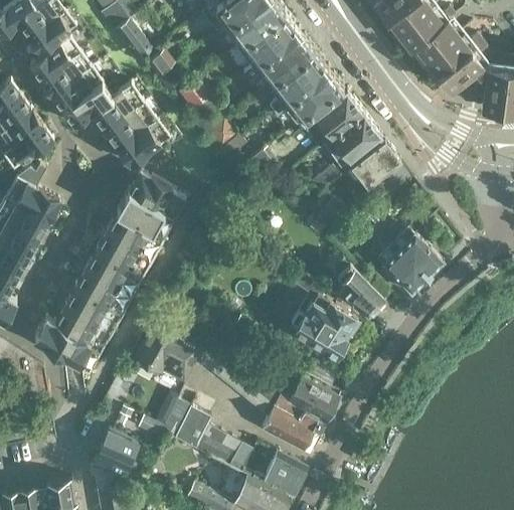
[(49,0),(17,0),(0,12),(0,36),(0,37),(20,23),(19,22),(49,0)]
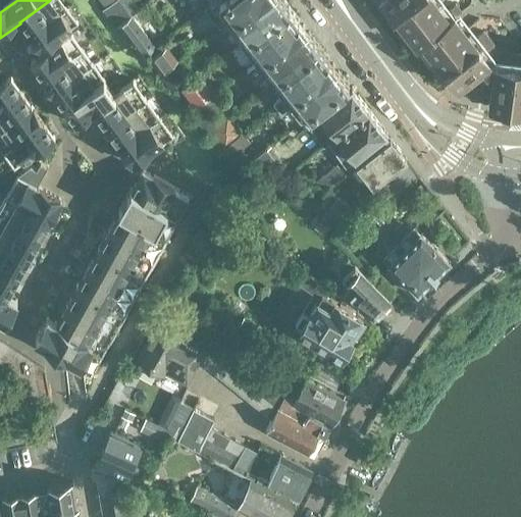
[(60,0),(50,0),(19,22),(20,23),(31,38),(67,10),(60,0)]
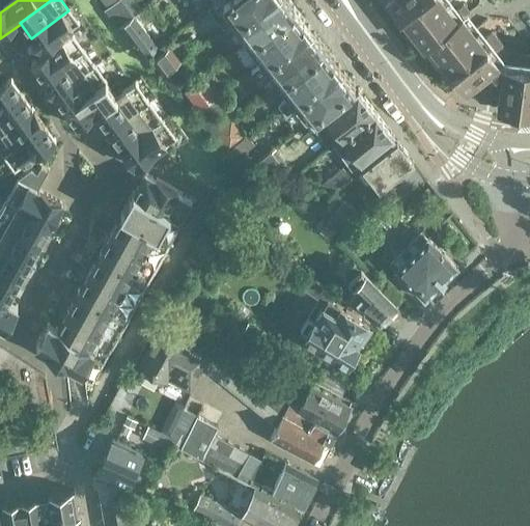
[(99,0),(106,8),(116,0),(99,0)]
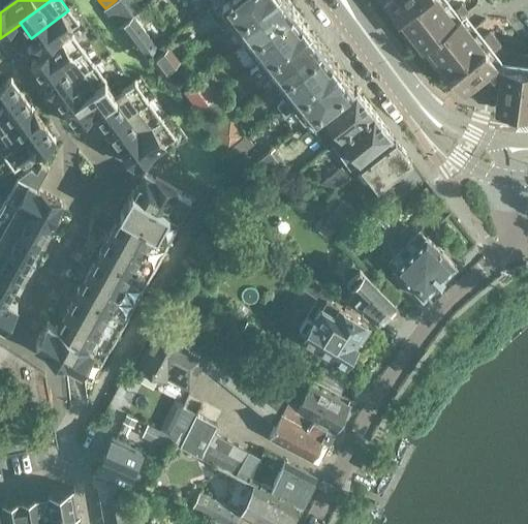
[(117,28),(130,18),(131,17),(118,0),(116,0),(105,8),(103,10),(117,28)]
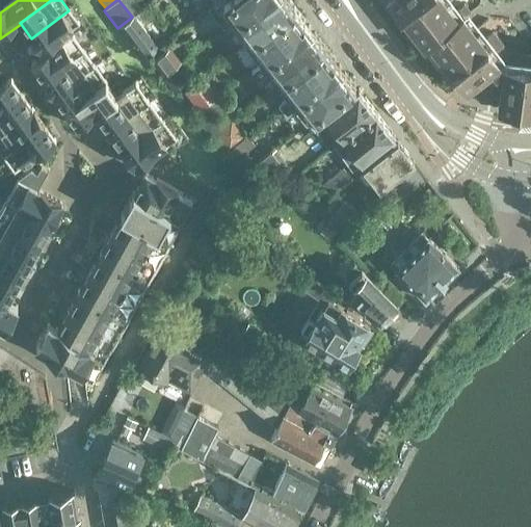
[(224,0),(223,1),(210,11),(224,31),(266,0),(224,0)]
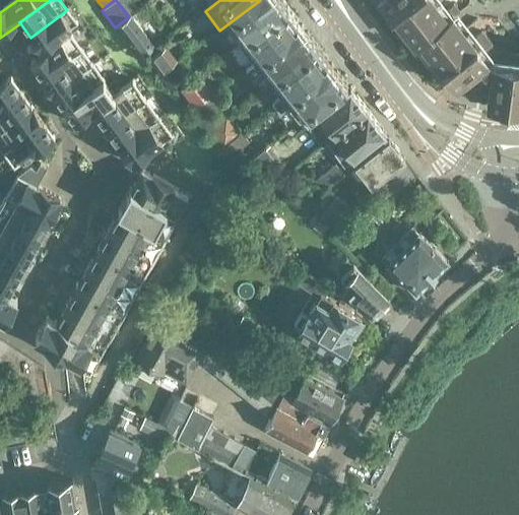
[(278,0),(260,0),(219,30),(214,35),(219,41),(229,34),(240,47),(286,10),(285,10),(278,0)]
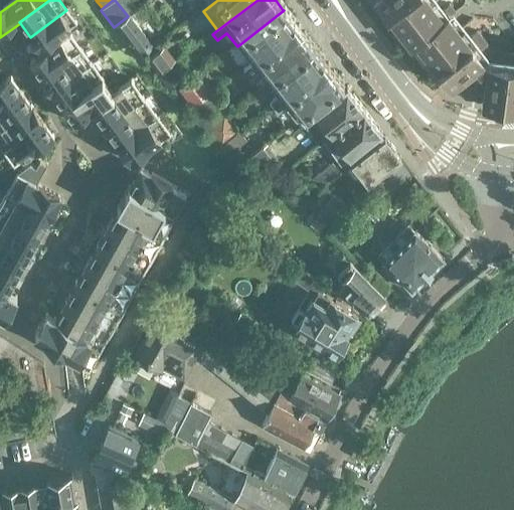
[(513,56),(502,55),(501,67),(488,64),(479,54),(488,47),(478,34),(469,41),(461,32),(457,26),(451,18),(456,14),(451,7),(442,15),(430,0),(376,0),(413,47),(416,45),(423,53),(452,91),(456,88),(467,101),(484,103),(484,108),(513,112),(513,56)]
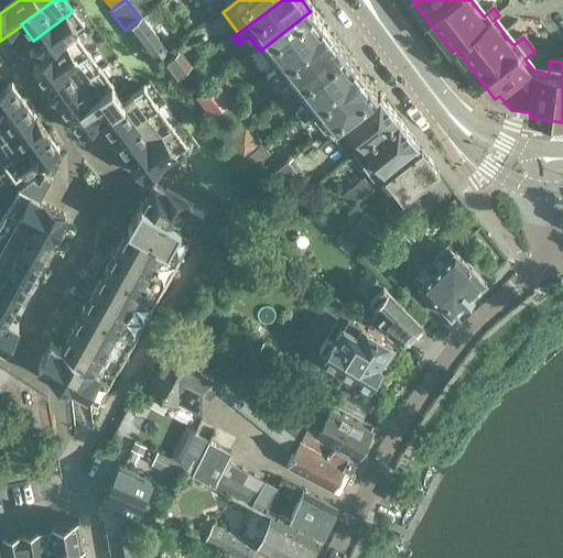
[(85,28),(73,11),(33,41),(45,57),(85,28)]
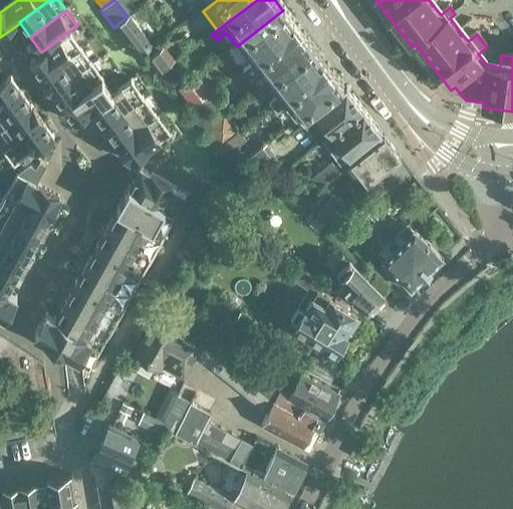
[(283,10),(237,46),(251,65),(298,29),(284,11),(283,10)]
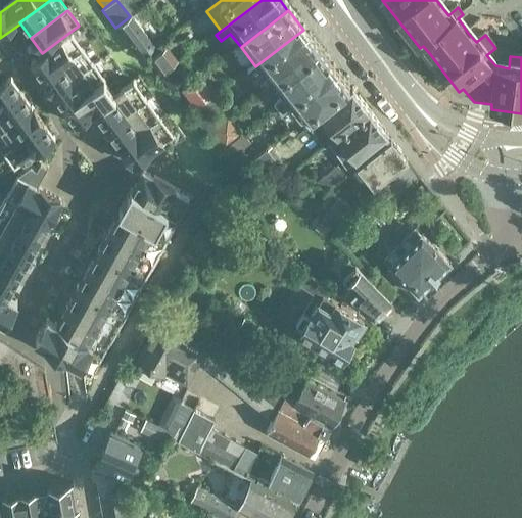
[(153,50),(129,17),(115,28),(140,60),(153,50)]
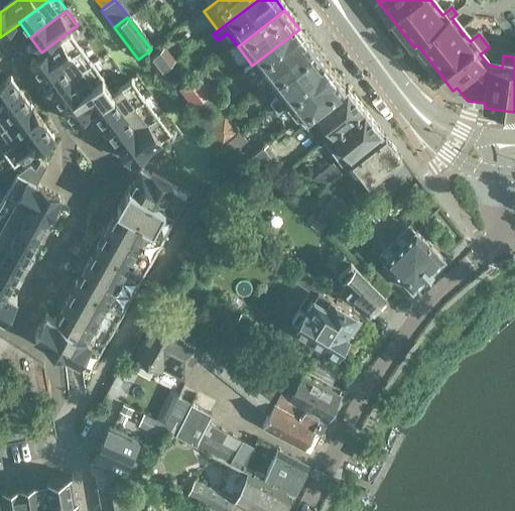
[(299,29),(252,66),(244,73),(251,82),(259,75),(267,85),(313,48),(299,29)]
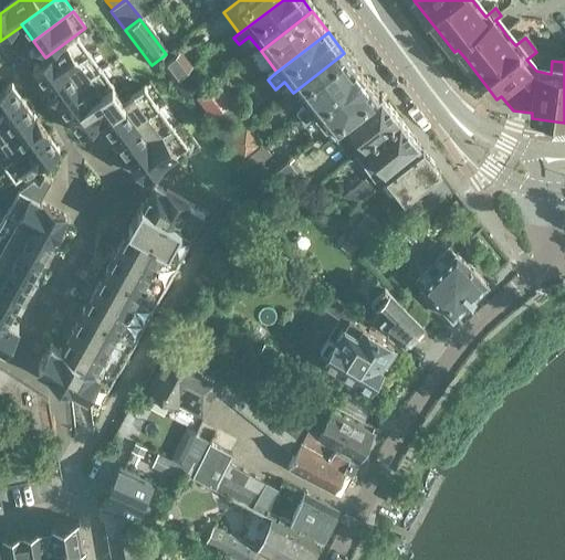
[(91,57),(79,41),(34,73),(46,90),(91,57)]
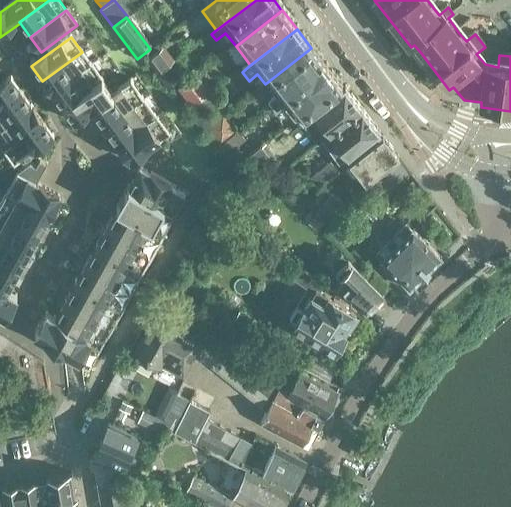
[(311,48),(265,84),(276,98),(267,105),(272,110),(326,68),(312,50),(313,49),(311,48)]
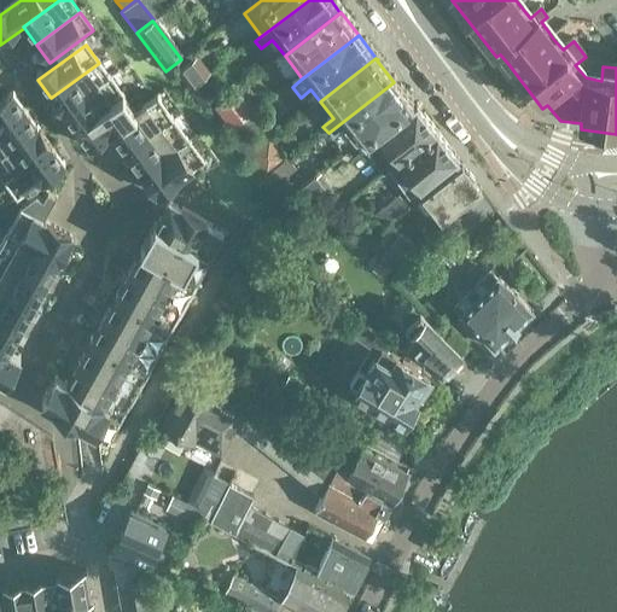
[(111,80),(99,63),(51,98),(63,115),(111,80)]
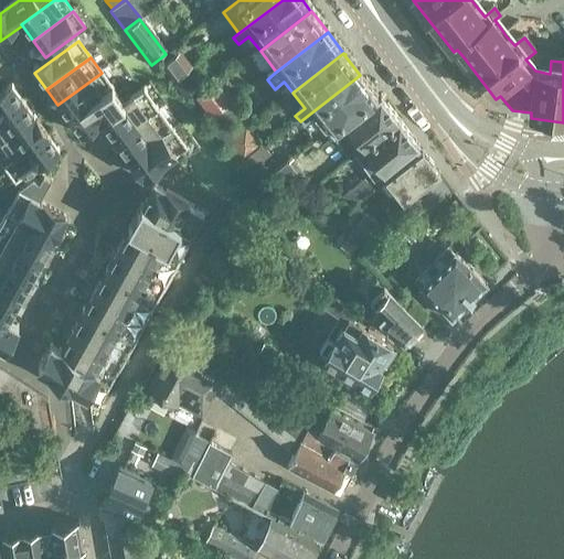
[(184,72),(173,60),(159,72),(169,84),(184,72)]
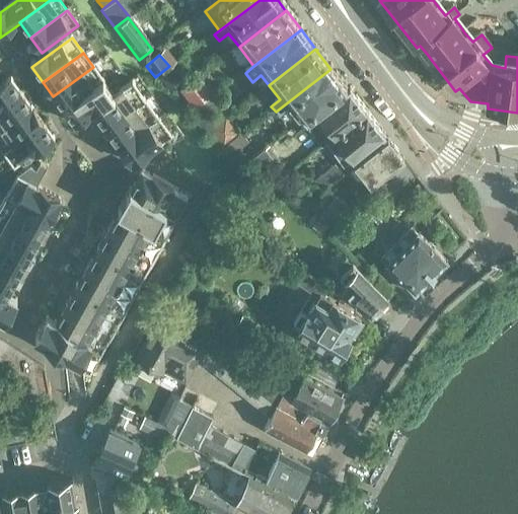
[(64,112),(104,82),(93,67),(53,96),(64,112)]
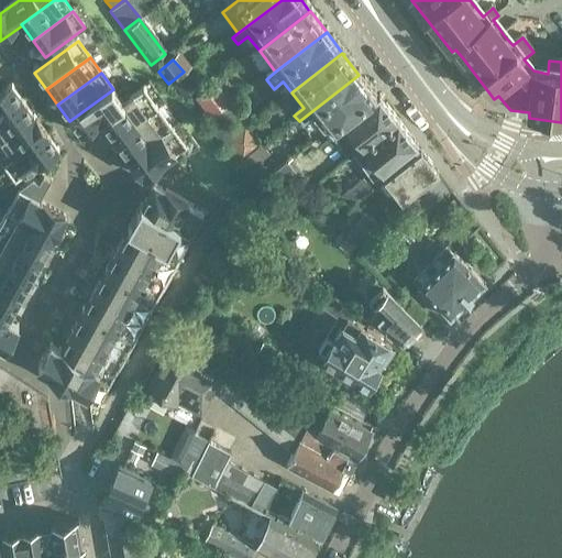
[(359,75),(299,121),(302,126),(311,119),(324,134),(374,95),(359,75)]
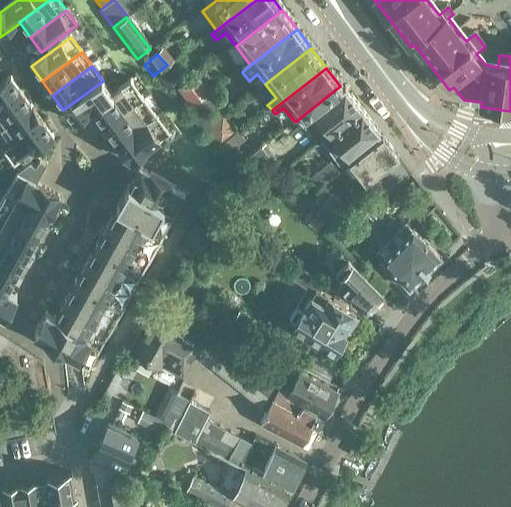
[(168,72),(158,79),(168,91),(177,84),(168,72)]
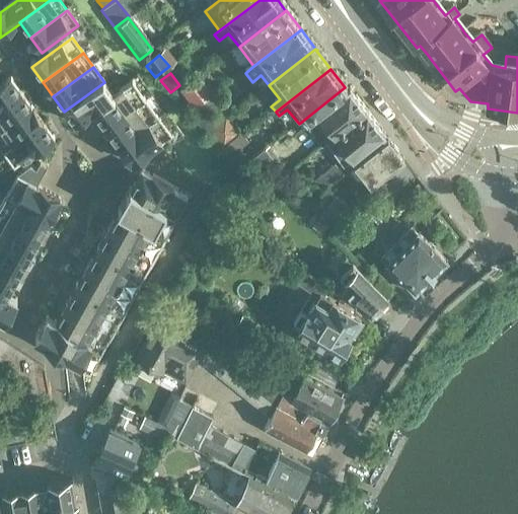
[(0,89),(0,114),(23,97),(12,81),(0,89)]
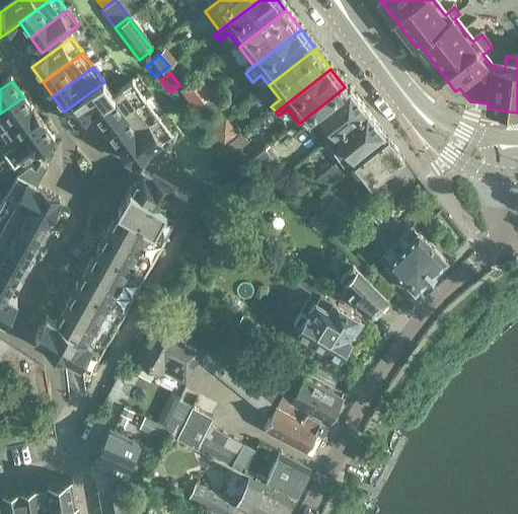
[(115,96),(104,82),(64,112),(75,128),(94,114),(93,113),(115,97),(115,96)]
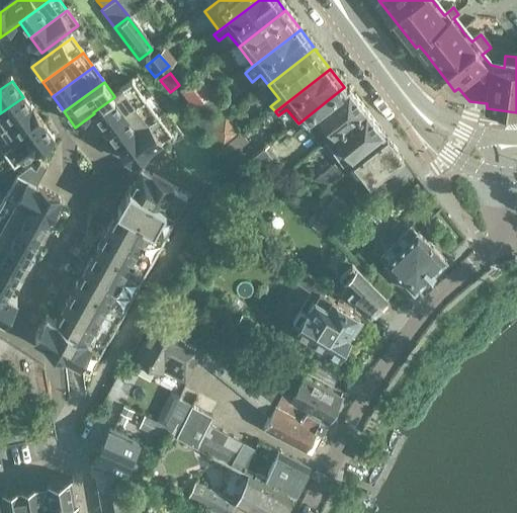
[(133,83),(114,96),(114,97),(93,112),(94,113),(106,131),(147,101),(133,83)]
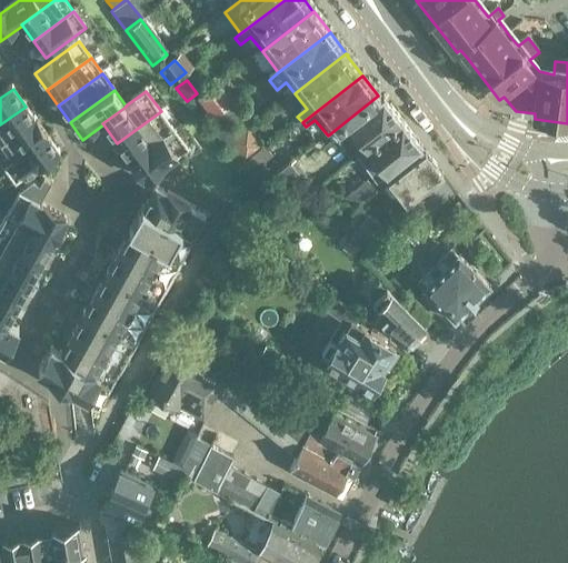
[(219,103),(210,91),(191,106),(200,118),(219,103)]
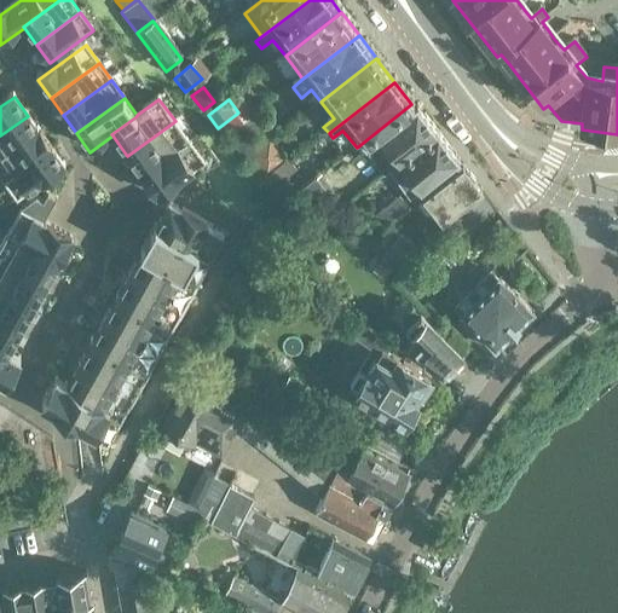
[(390,173),(438,136),(417,109),(363,150),(385,177),(390,173)]
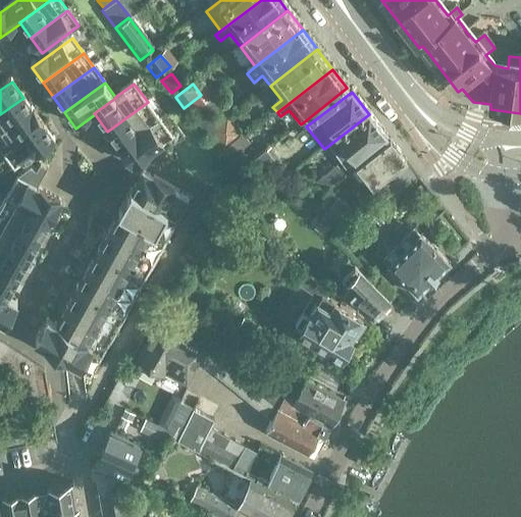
[(0,114),(0,136),(34,112),(23,98),(0,114)]
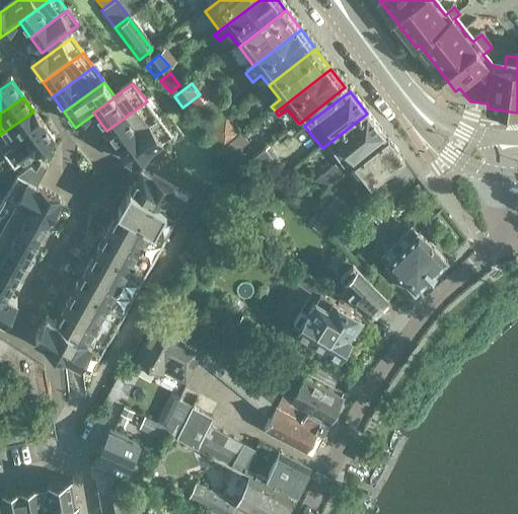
[(106,131),(120,149),(160,120),(147,101),(106,131)]
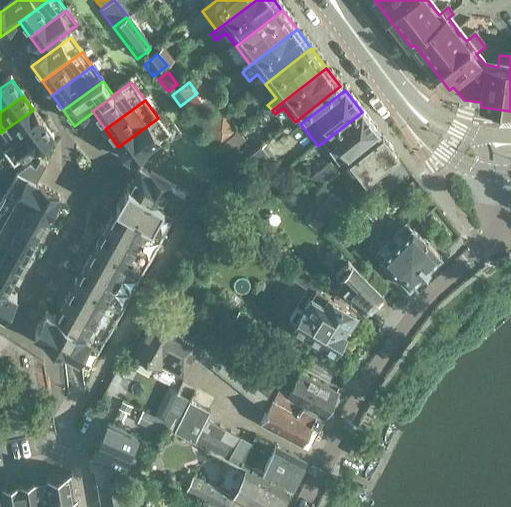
[(215,122),(201,104),(187,115),(201,133),(215,122)]
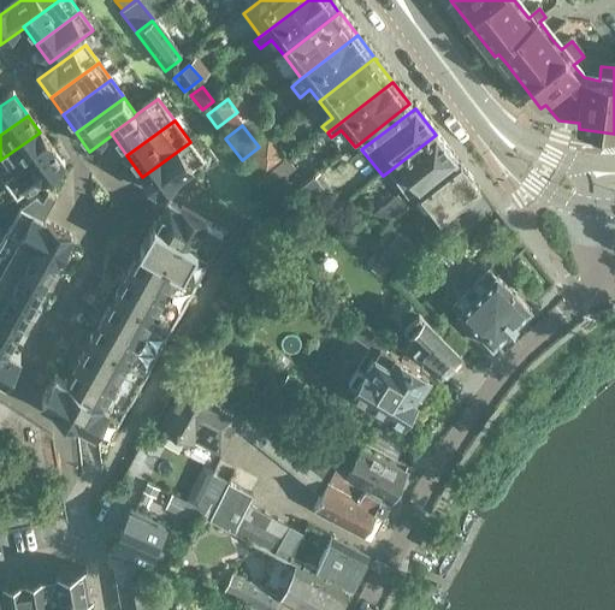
[(0,160),(0,177),(5,185),(53,150),(40,132),(0,160)]
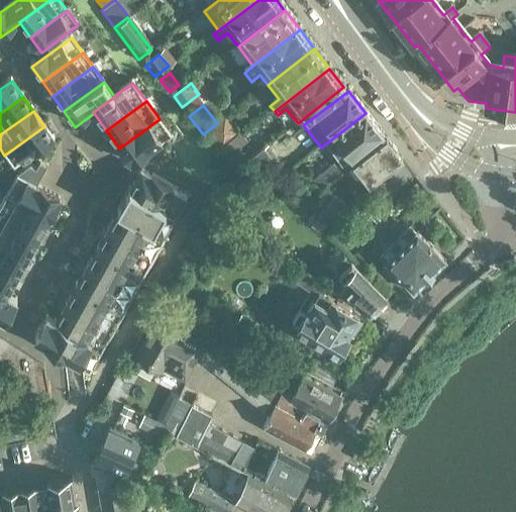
[(383,135),(366,113),(325,144),(337,161),(331,166),(328,162),(305,179),(321,183),(342,167),(383,135)]
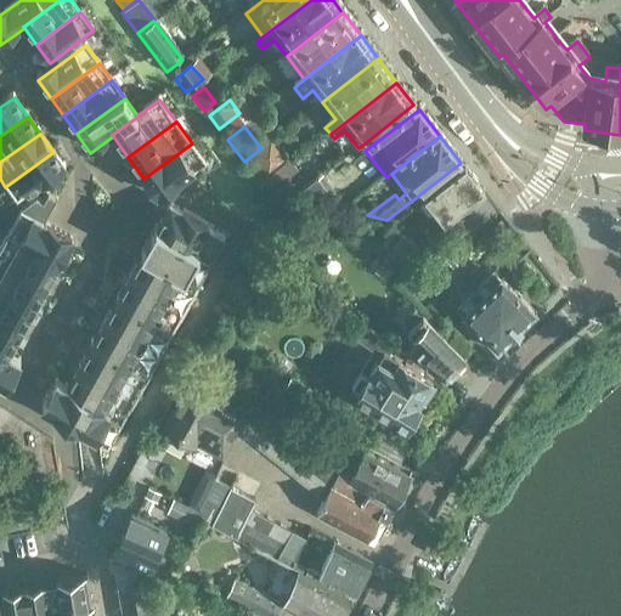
[(208,165),(192,143),(144,179),(159,201),(208,165)]
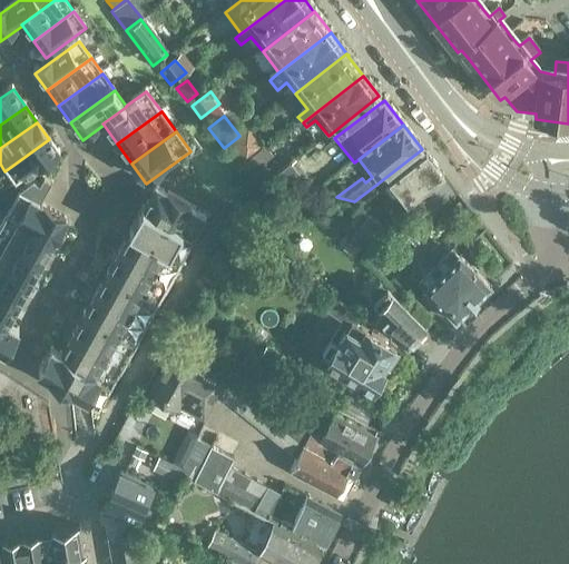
[(49,139),(5,171),(17,187),(61,156),(49,139)]
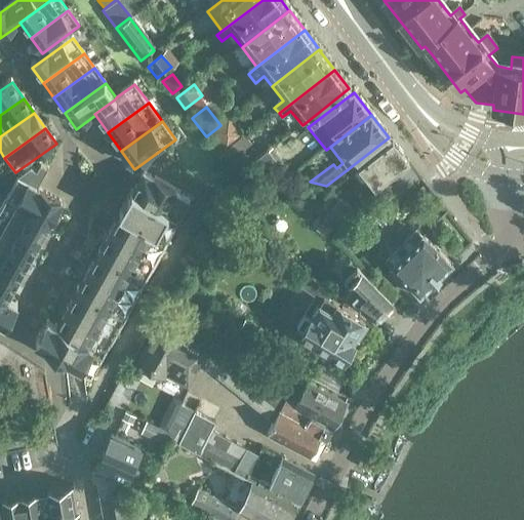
[(18,181),(0,213),(0,324),(92,376),(191,200),(71,134),(49,173),(41,169),(38,175),(31,172),(18,181)]
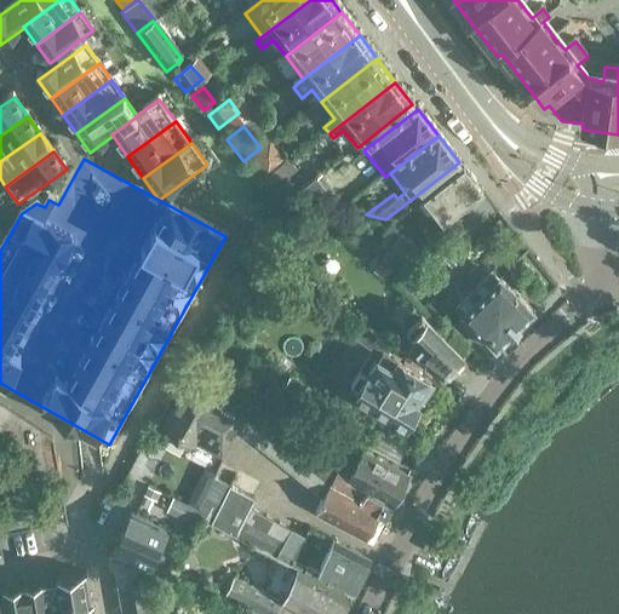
[(287,165),(282,159),(265,172),(270,178),(287,165)]
